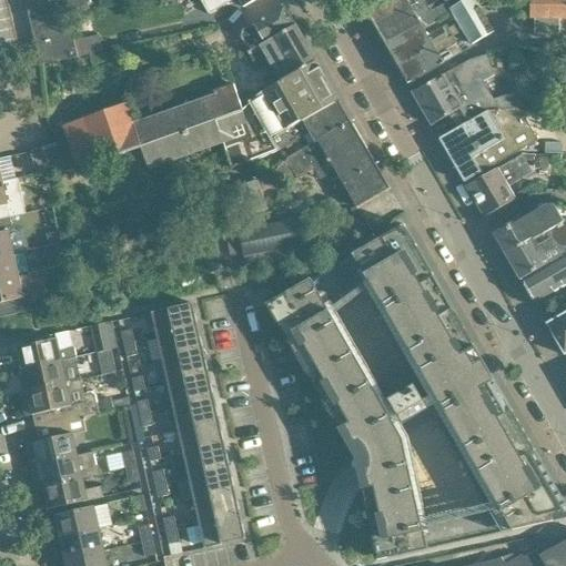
[(22,0),(33,44),(38,63),(73,56),(70,39),(63,13),(86,9),(83,0),(22,0)]
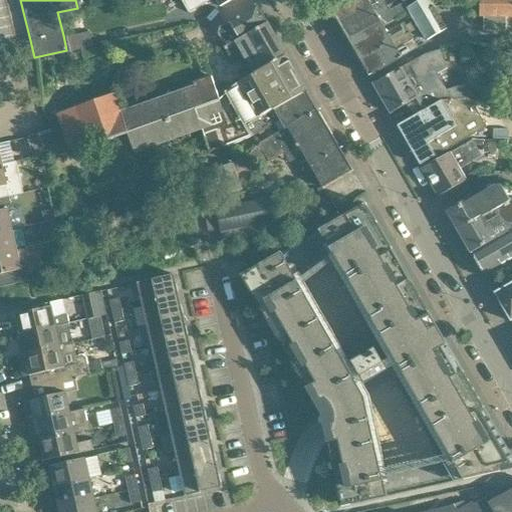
[(91,5),(90,0),(75,0),(77,8),(91,5)]
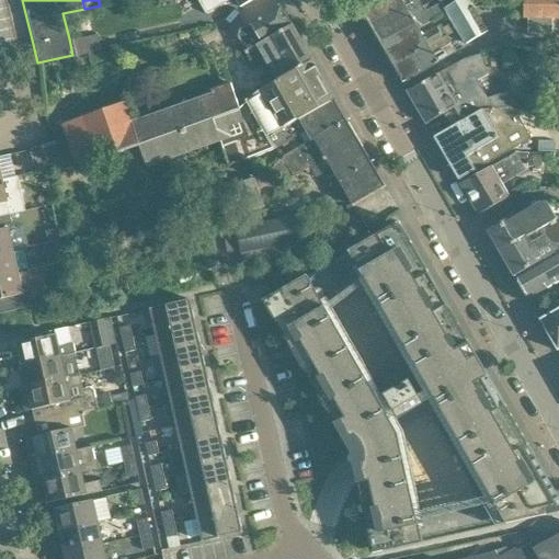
[(237,7),(248,0),(194,0),(203,14),(228,0),(234,0),(237,7)]
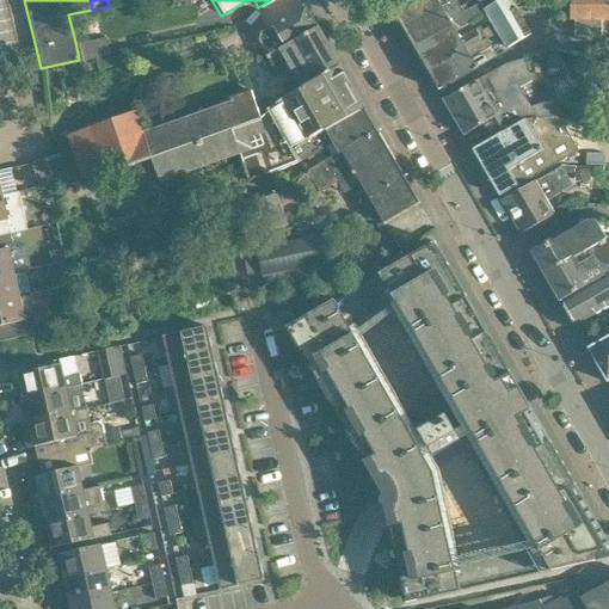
[(386,0),(412,45),(446,26),(449,31),(453,29),(453,31),(454,30),(468,22),(468,20),(486,10),(484,6),(480,0),(478,0),(461,11),(454,0),(386,0)]
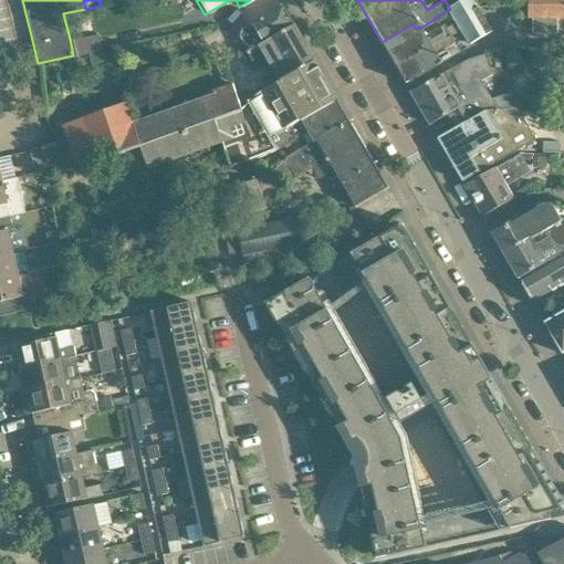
[(458,0),(448,6),(450,9),(455,18),(477,6),(473,0),(458,0)]
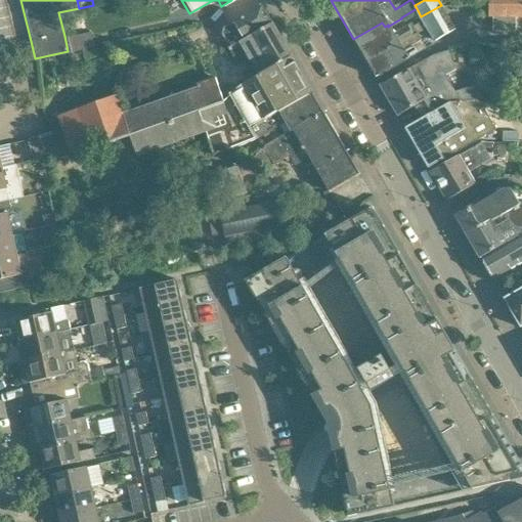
[(488,0),(488,13),(492,13),(514,14),(521,14),(521,0),(488,0)]
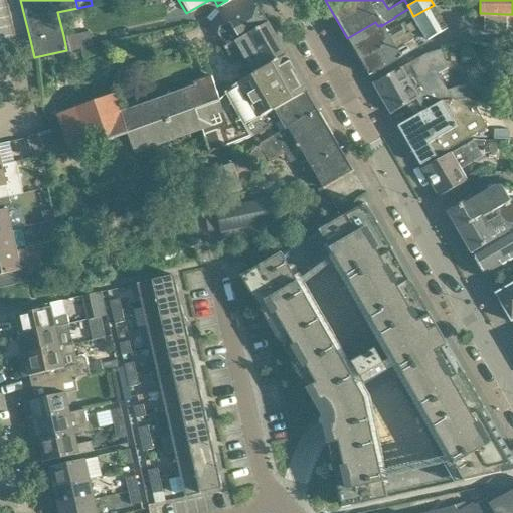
[(237,38),(266,22),(255,4),(228,19),(228,21),(217,27),(215,33),(219,39),(233,31),(237,38)]
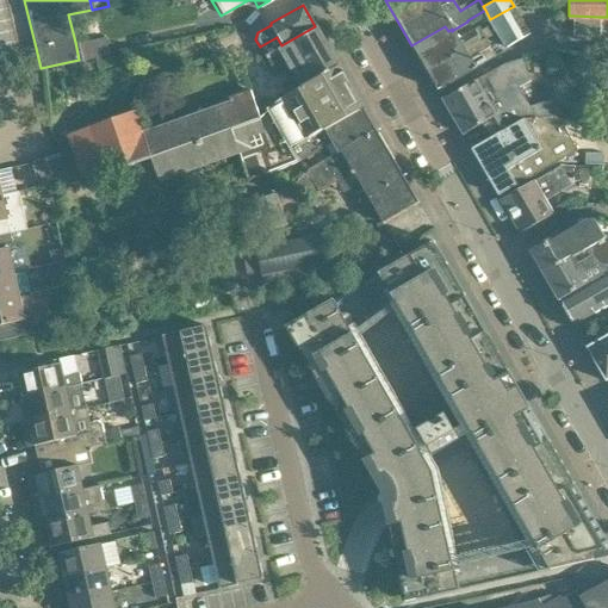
[(514,6),(490,19),(506,47),(528,33),(514,6)]
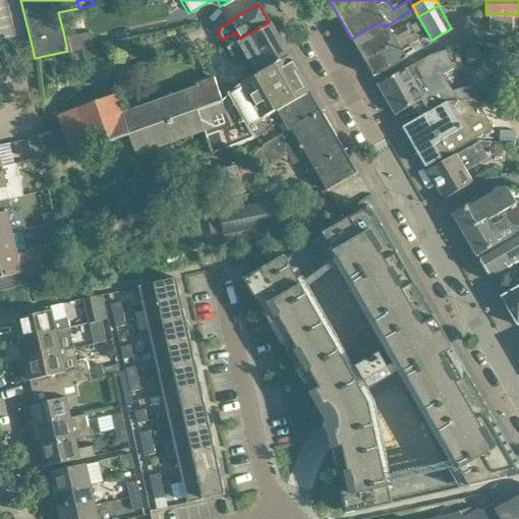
[(511,14),(489,13),(488,32),(510,33),(511,14)]
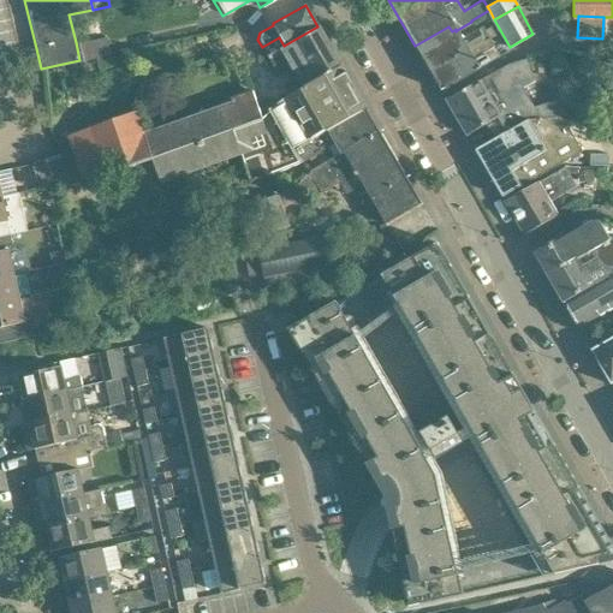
[(415,46),(429,71),(482,40),(478,34),(484,30),(482,25),(462,37),(457,30),(456,31),(456,29),(452,31),(448,27),(415,46)]
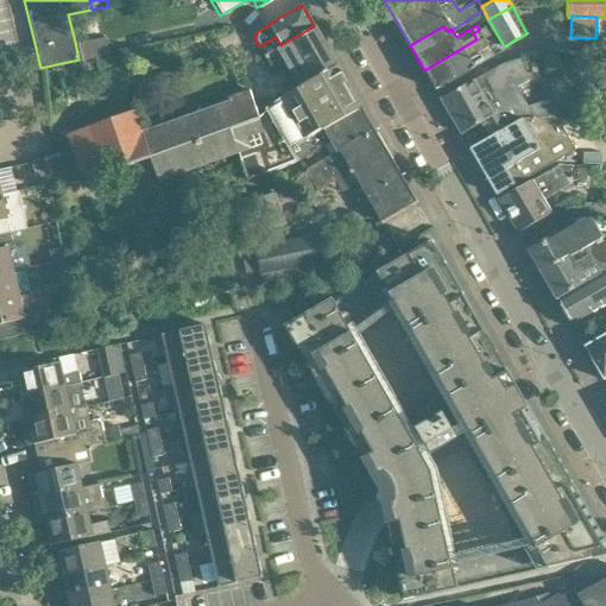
[(329,68),(335,64),(314,26),(281,45),(263,55),(273,73),(281,69),(284,74),(290,71),(297,86),(329,68)]
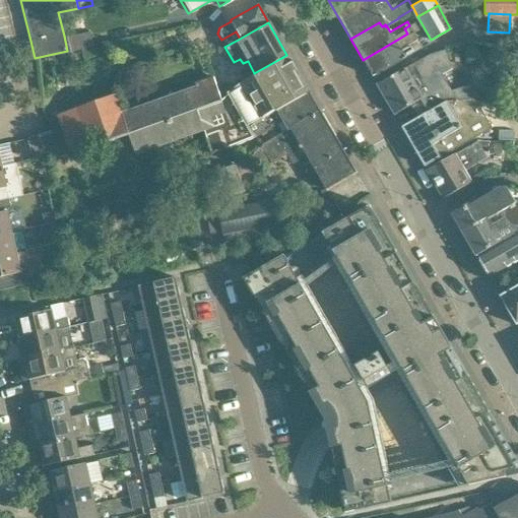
[(407,34),(363,60),(372,75),(422,47),(409,25),(404,28),(407,34)]
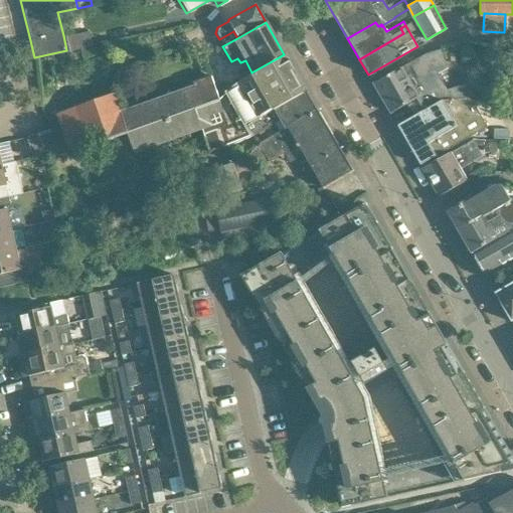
[(88,31),(63,35),(66,50),(91,45),(88,31)]
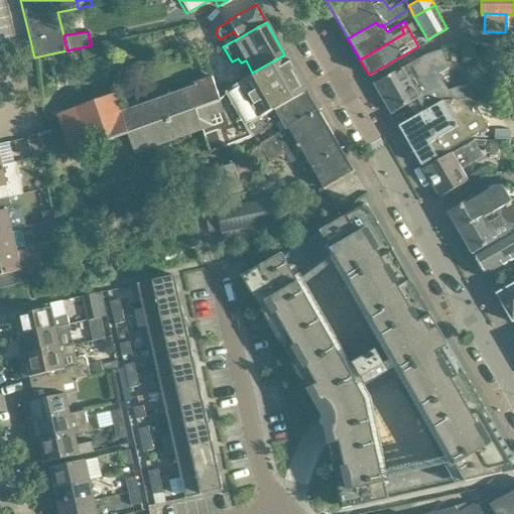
[(34,57),(30,40),(14,43),(14,44),(16,52),(18,61),(34,57)]
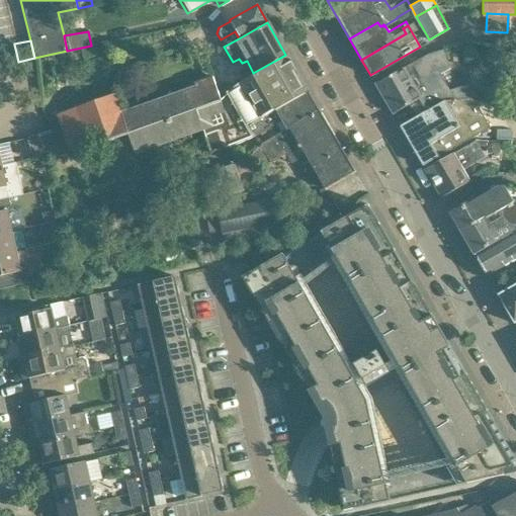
[(414,100),(421,112),(424,110),(443,99),(470,96),(474,96),(474,95),(471,95),(468,84),(470,84),(469,83),(448,89),(439,73),(448,68),(443,49),(427,53),(403,67),(374,83),(392,112),(414,100)]
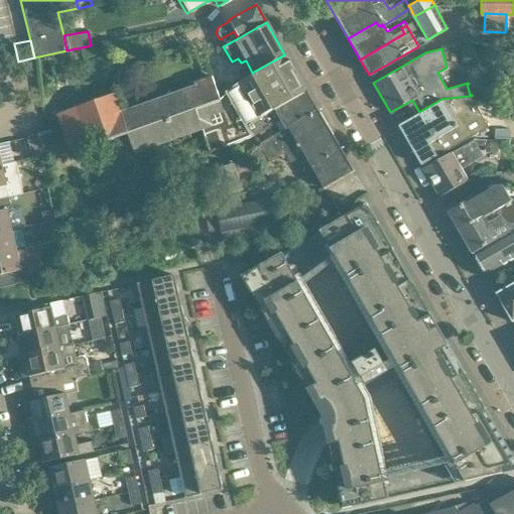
[(234,143),(251,136),(244,124),(306,91),(284,54),(279,57),(252,73),(235,83),(218,99),(218,100),(193,108),(201,129),(208,150),(233,141),(234,143)]
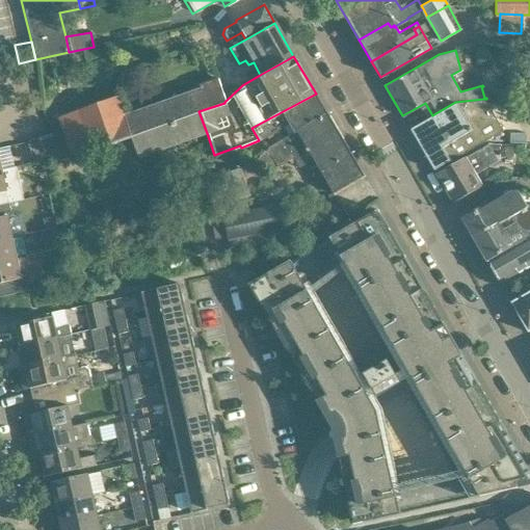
[(70,157),(129,137),(188,115),(199,111),(224,103),(224,102),(216,78),(190,87),(191,91),(122,114),(115,96),(55,116),(70,157)]
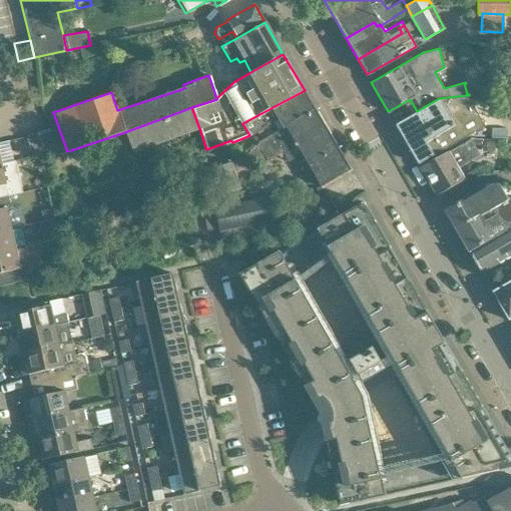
[(277,119),(281,127),(315,108),(305,90),(242,123),(249,135),(250,135),(277,119)]
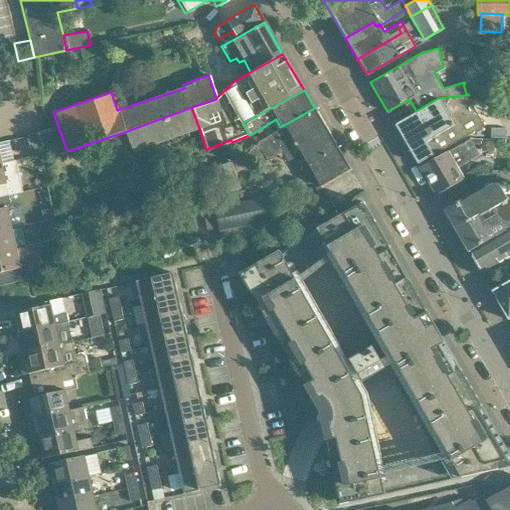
[(419,109),(416,111),(394,124),(417,163),(483,125),(465,95),(438,98),(419,109)]
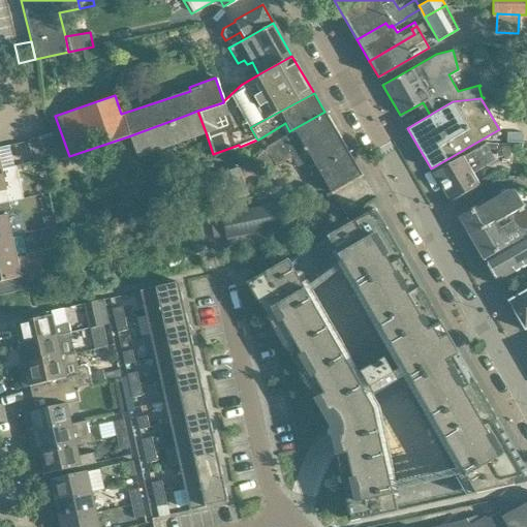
[(135,156),(206,132),(197,111),(187,115),(128,136),(135,156)]
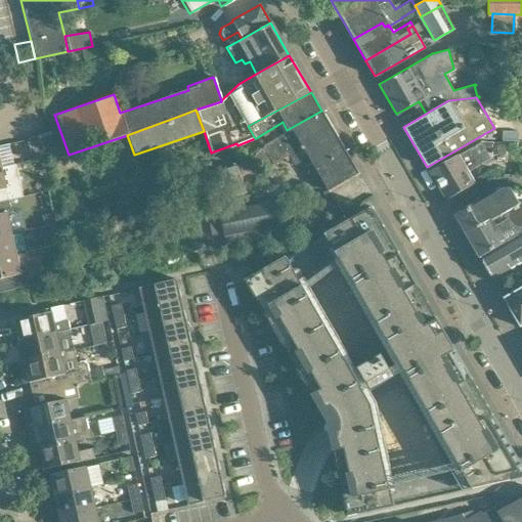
[(287,130),(262,144),(272,163),(288,154),(294,165),(307,157),(318,177),(324,188),(327,191),(341,183),(358,173),(350,160),(338,138),(321,111),(287,130)]
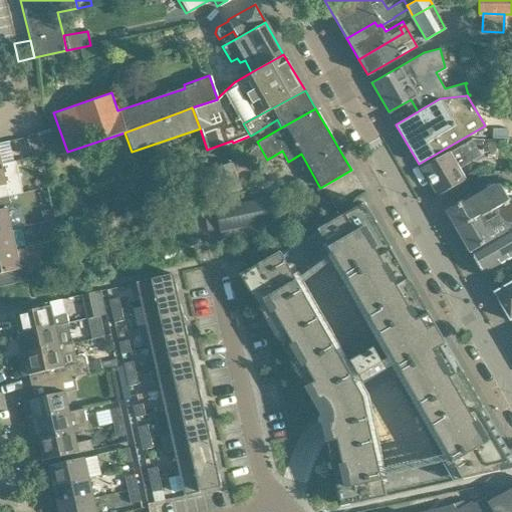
[(36,132),(25,136),(31,155),(43,151),(36,132)]
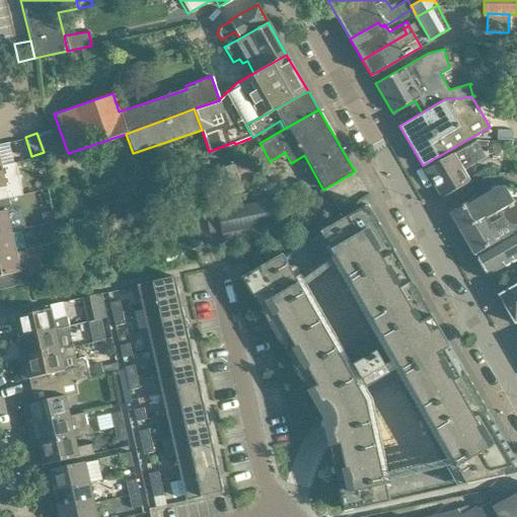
[(453,151),(425,168),(441,197),(469,180),(463,169),(483,158),(472,142),(453,153),(453,151)]
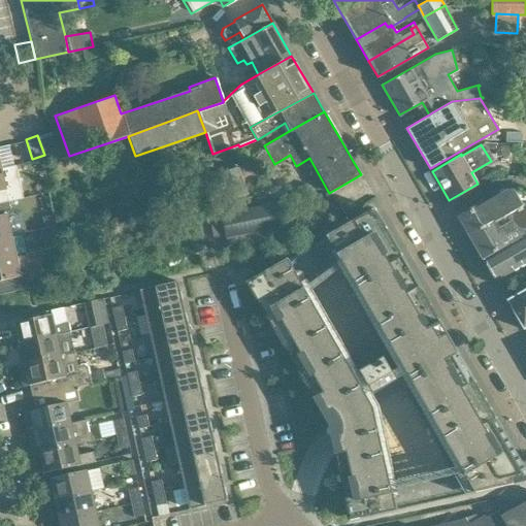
[(496,145),(495,155),(508,156),(508,146),(496,145)]
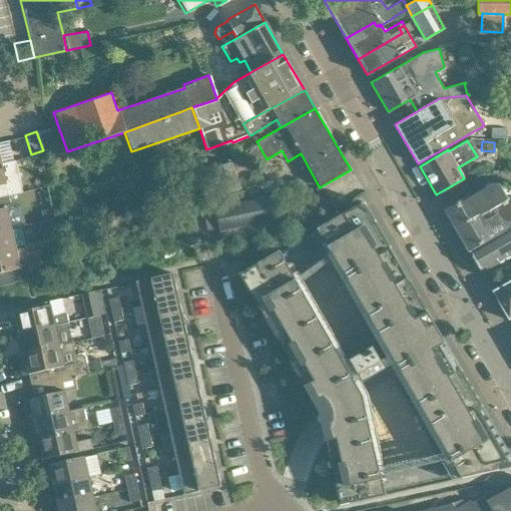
[(0,196),(8,194),(7,193),(21,191),(14,159),(0,162),(0,163),(0,196)]
